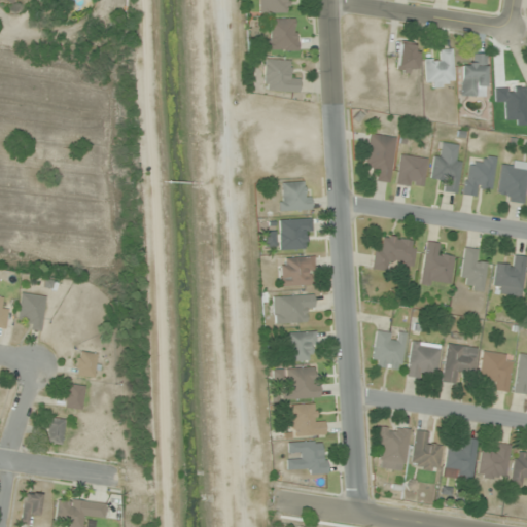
[(257,0),(258,12),(286,12),(286,1),(295,1),(294,0),(257,0)]
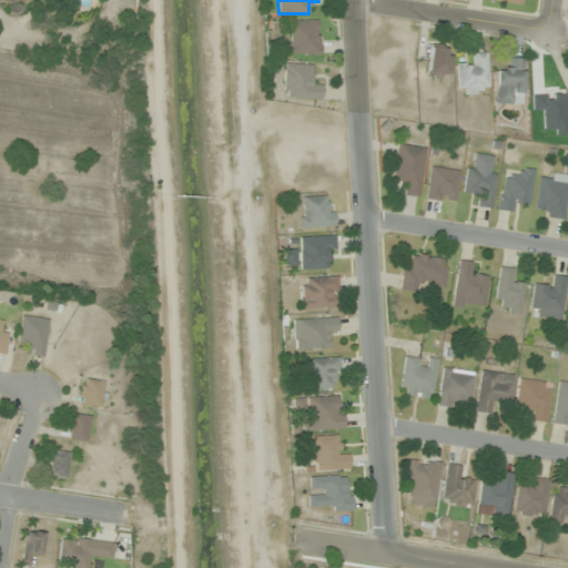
[(286,54),(320,54),(320,20),(286,20),(286,54)]
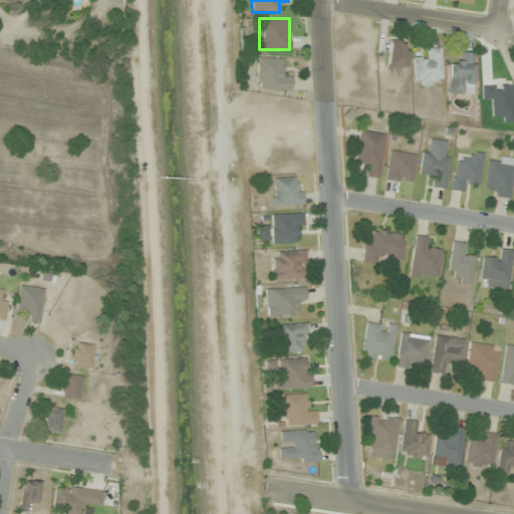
[(406,42),(388,42),(388,70),(406,70),(406,42)]
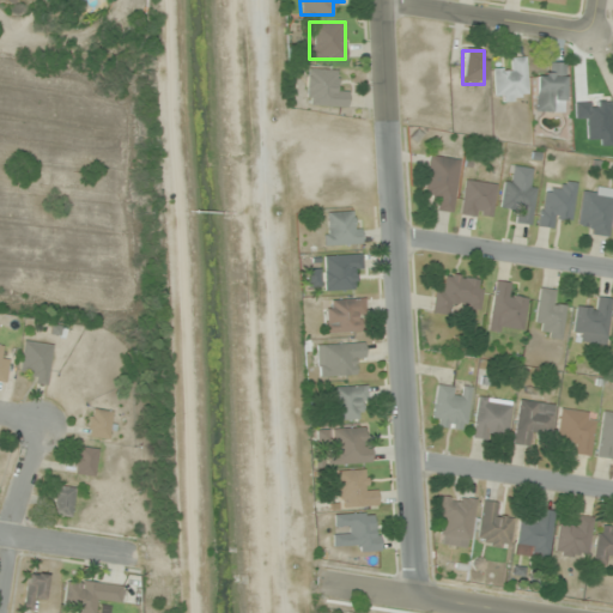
[(493,70),(493,101),(527,101),(527,58),(505,58),(505,70),(493,70)]
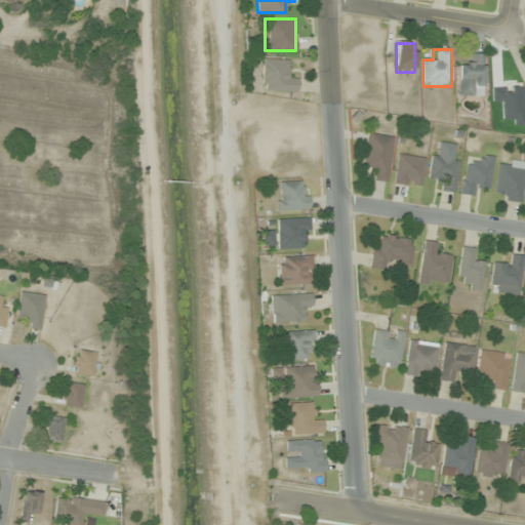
[(457,94),(483,94),(483,53),(468,53),(468,64),(457,64),(457,94)]
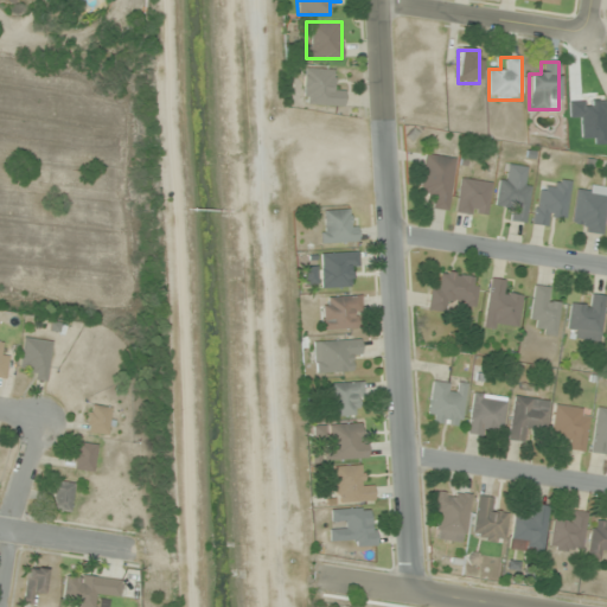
[(343,106),(344,94),(333,94),(333,69),(304,69),(304,104),(343,106)]
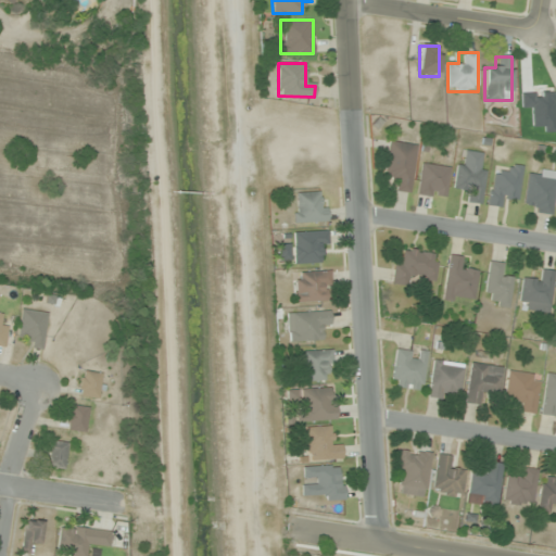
[(393,190),(412,192),(416,143),(389,141),(384,178),(394,178),(393,190)]
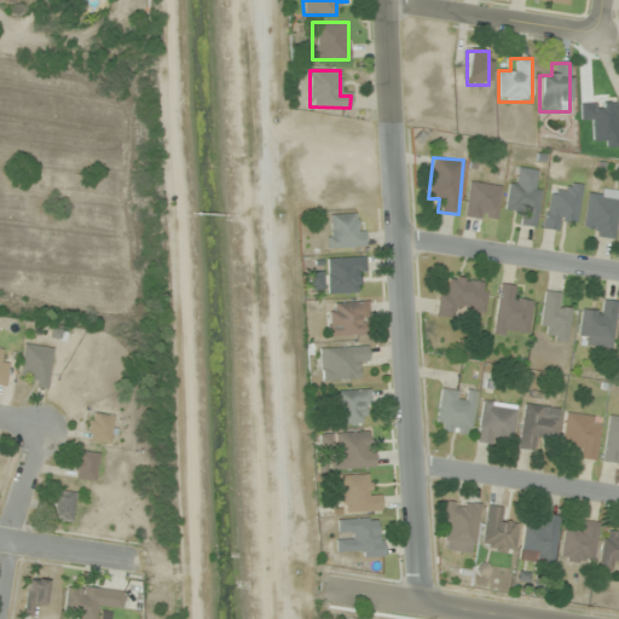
[(542,171),(512,168),(508,210),(522,212),(521,225),(537,226),(542,171)]
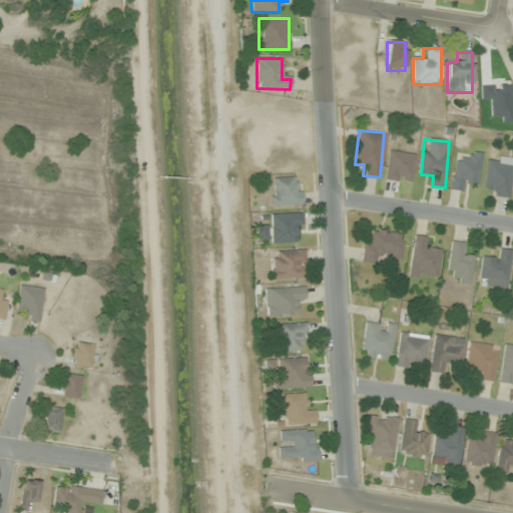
[(413,181),(414,153),(388,152),(386,180),(413,181)]
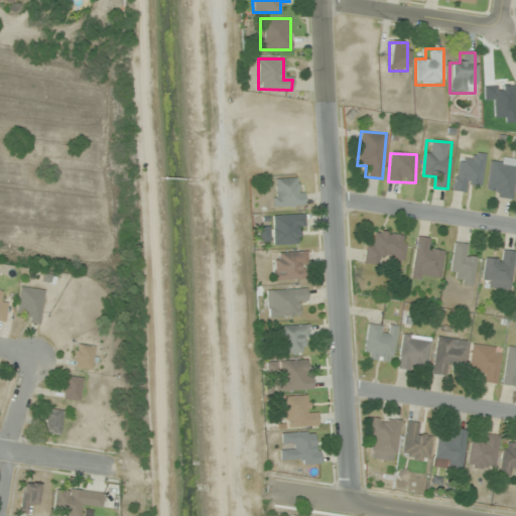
[(468,192),(470,183),(481,184),(486,155),(469,153),(467,161),(458,160),(454,189),(468,192)]
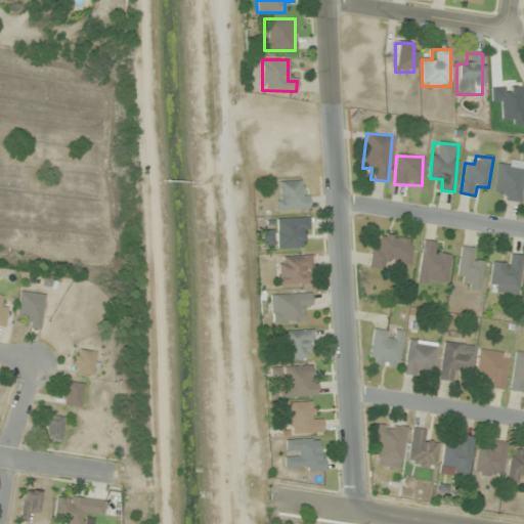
[(523,167),(523,161),(497,160),(494,199),(521,201),(523,167)]
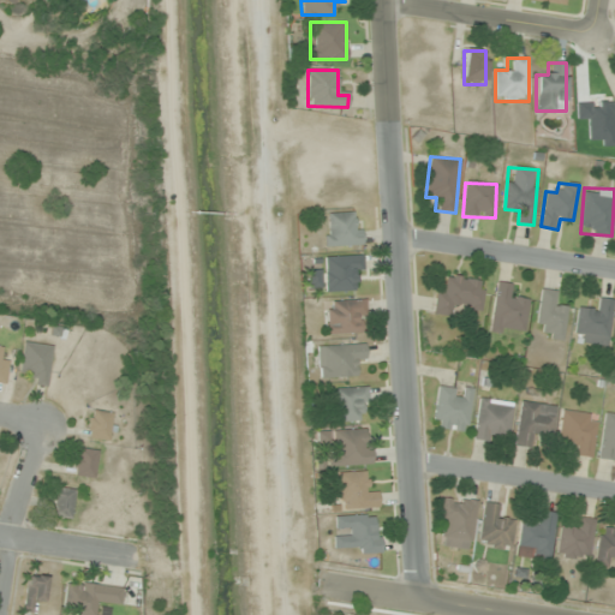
[(324,213),(324,245),(360,245),(360,213),(324,213)]
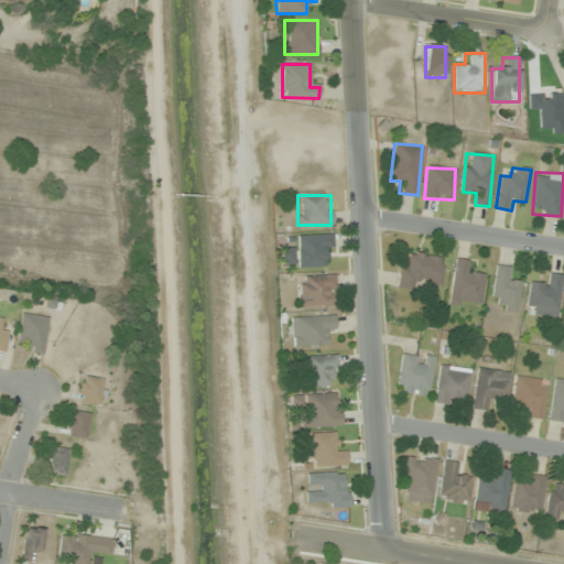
[(332,256),(331,235),(296,235),(296,247),(283,247),(283,268),(323,268),(323,256),(332,256)]
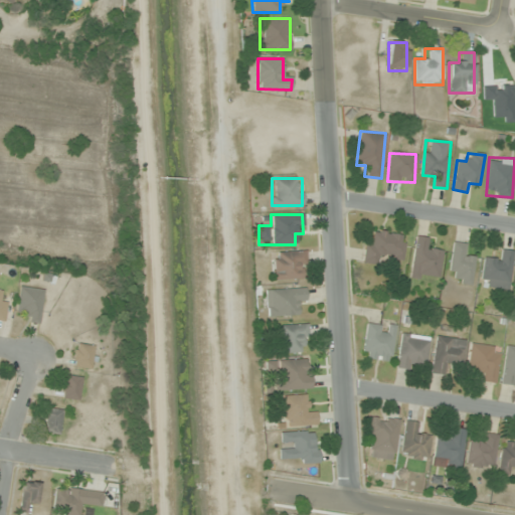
[(362,262),(380,265),(382,255),(402,259),(406,235),(375,230),(374,240),(366,239),(362,262)]
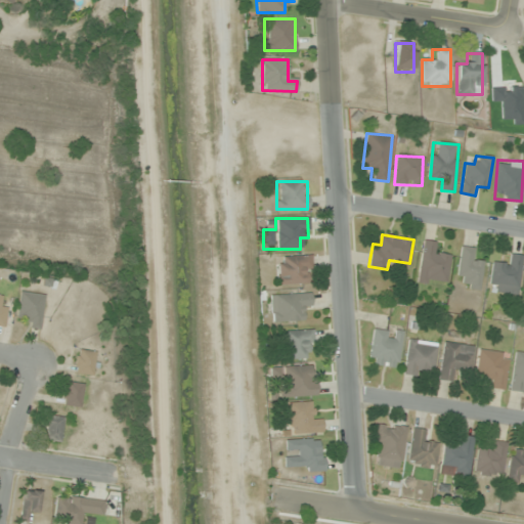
[(450,254),(433,252),(434,242),(424,239),(418,281),(446,286),(450,254)]
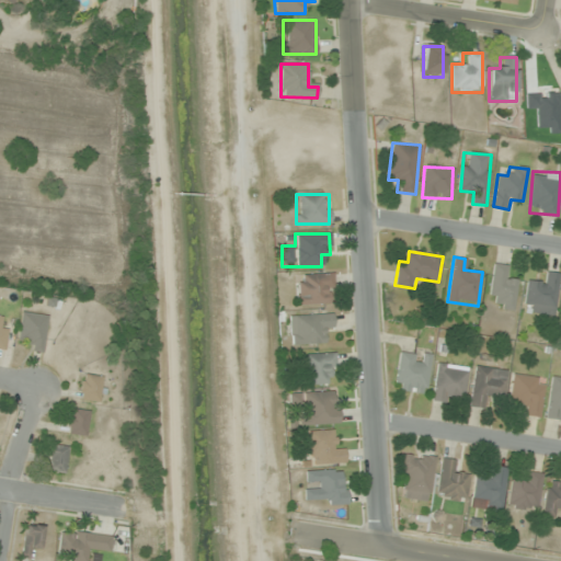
[(495,307),(511,310),(518,278),(504,275),(506,266),(495,263),(488,296),(497,298),(495,307)]
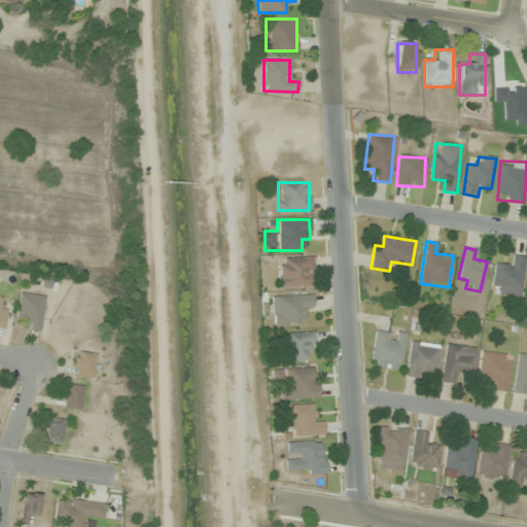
[(515,266),(496,262),(492,292),(520,296),(526,257),(516,256),(515,266)]
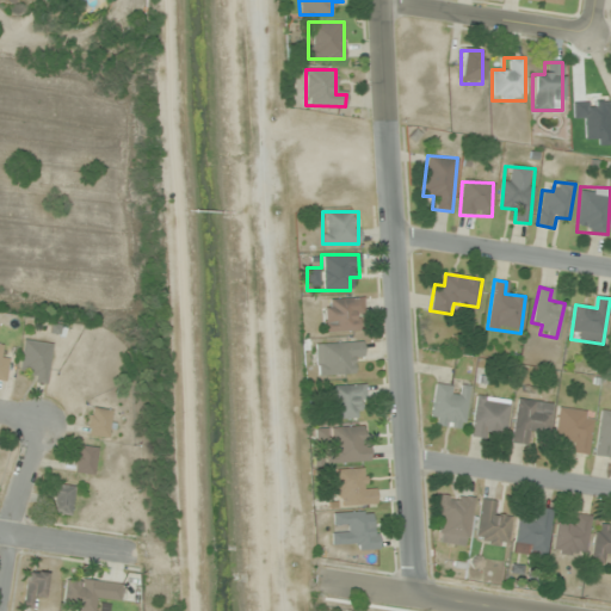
[(325,298),(325,332),(363,332),(363,298),(325,298)]
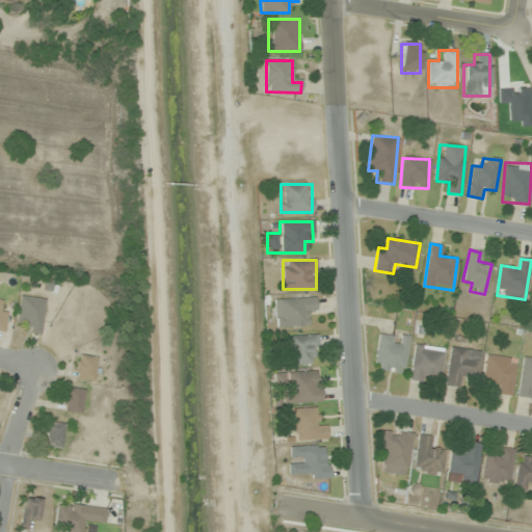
[(41,334),(47,300),(22,295),(17,320),(28,322),(26,330),(41,334)]
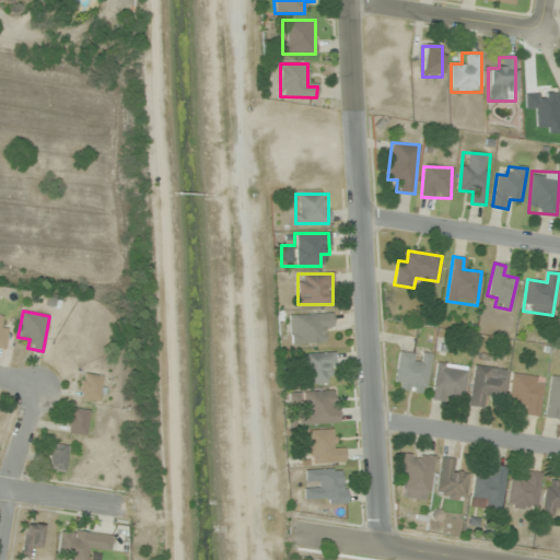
[(290,343),(322,343),(322,331),(333,331),(333,314),(290,314),(290,343)]
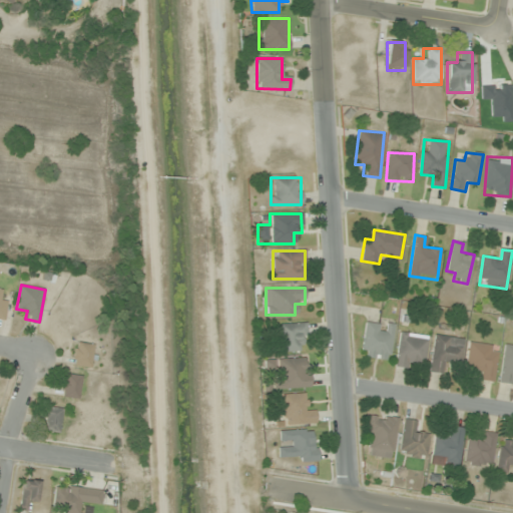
[(0,319),(4,320),(8,299),(5,299),(6,291),(0,290),(0,319)]
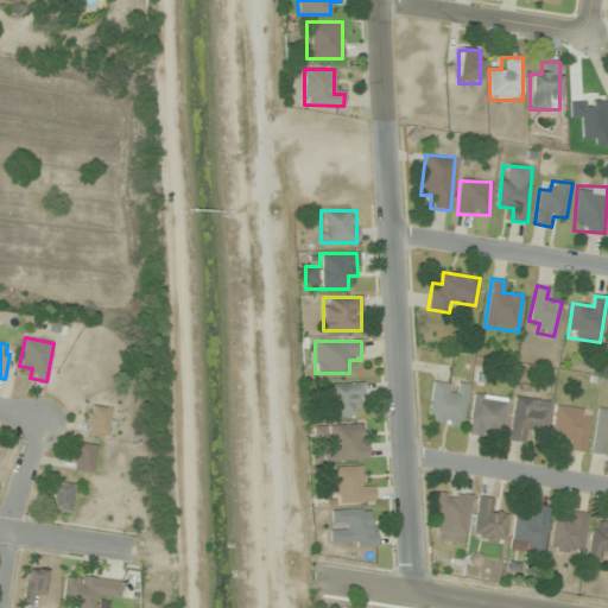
[(466,385),(432,381),(429,423),(462,425),(466,385)]
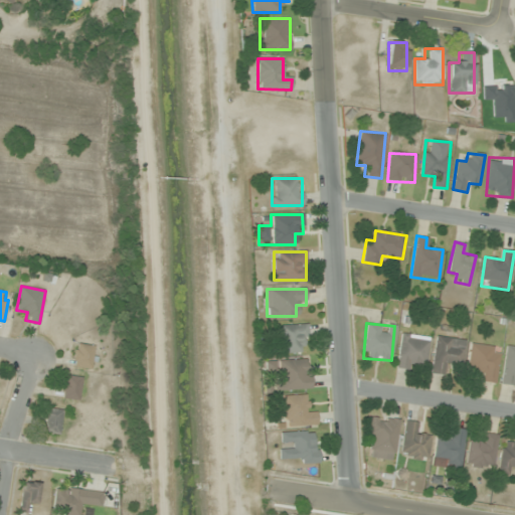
[(280,353),(299,353),(299,343),(308,343),(308,325),(280,325),(280,353)]
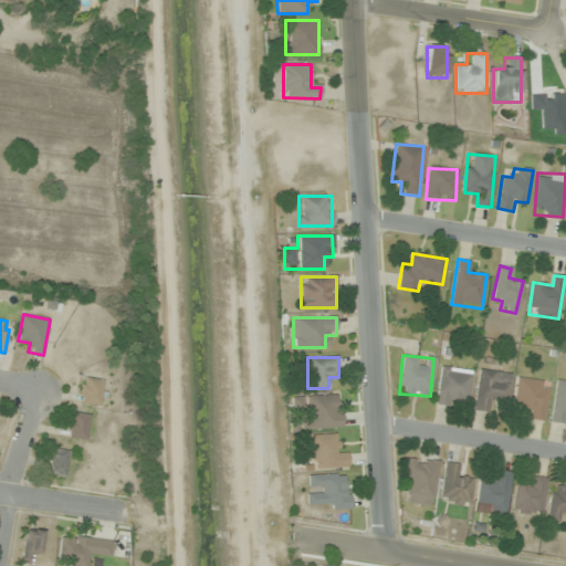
[(470,406),(470,368),(438,368),(438,406),(470,406)]
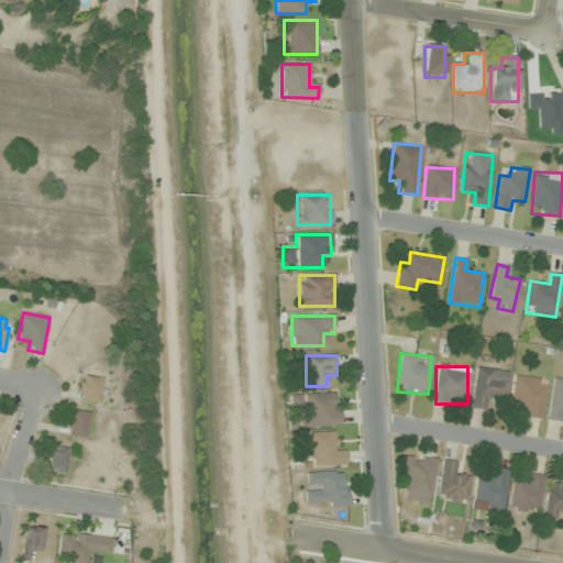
[(471,408),(490,410),(492,399),(504,401),(508,372),(476,367),(471,408)]
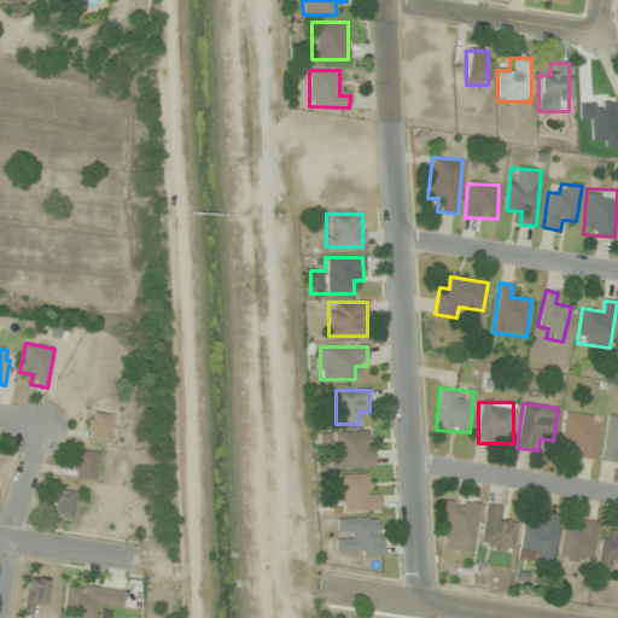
[(110,443),(114,415),(91,413),(88,441),(110,443)]
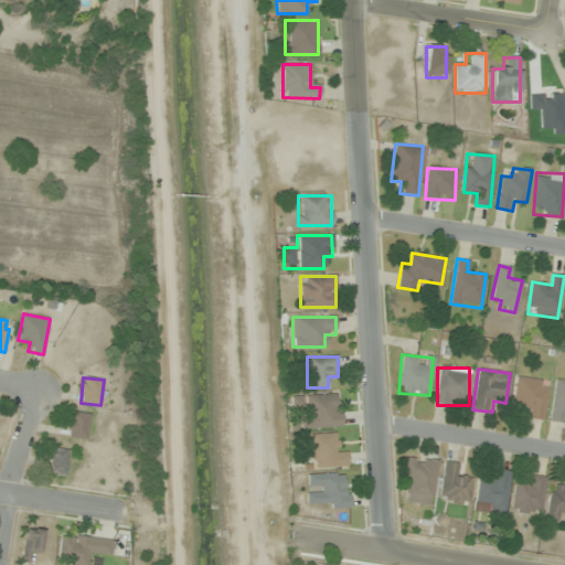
[(543,419),(548,382),(516,377),(513,404),(524,406),(522,417),(543,419)]
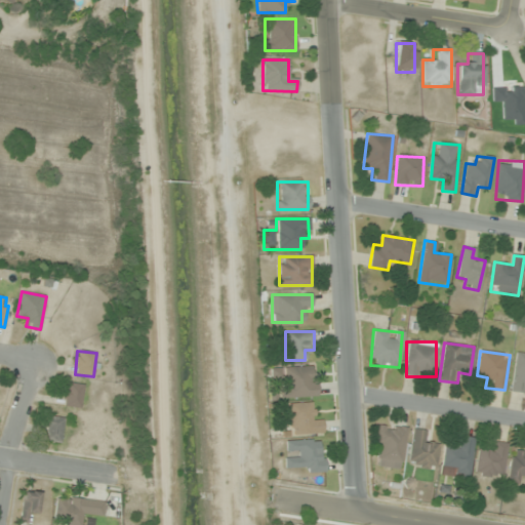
[(524,354),(516,353),(511,392),(524,393),(524,354)]
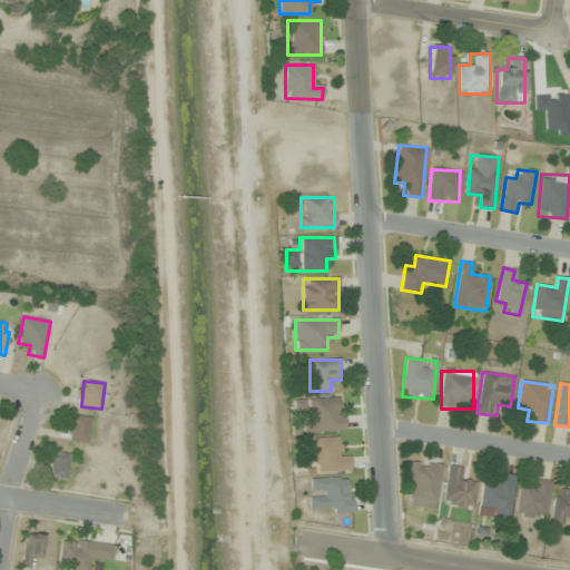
[(308,431),(343,431),(343,399),(308,399),(308,431)]
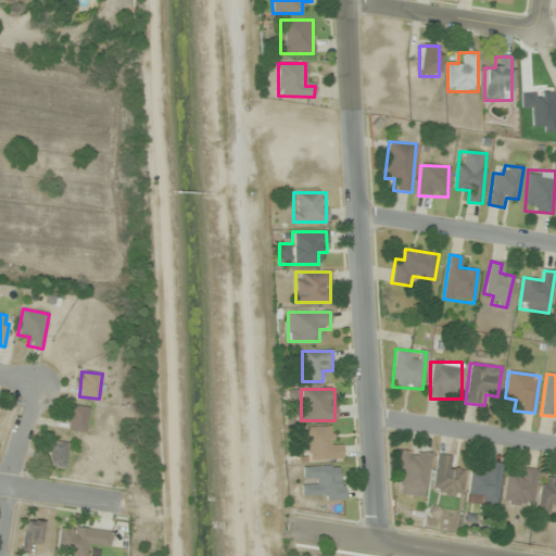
[(86,431),(89,407),(70,405),(66,429),(86,431)]
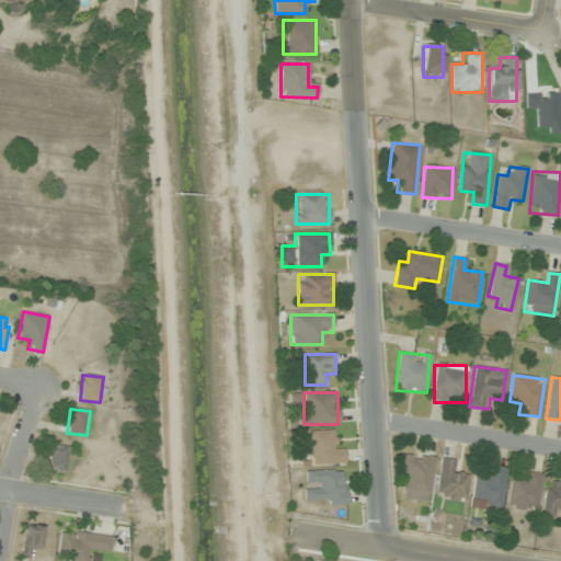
[(344,464),(343,442),(335,442),(334,431),(302,432),(302,454),(312,453),(313,465),(344,464)]
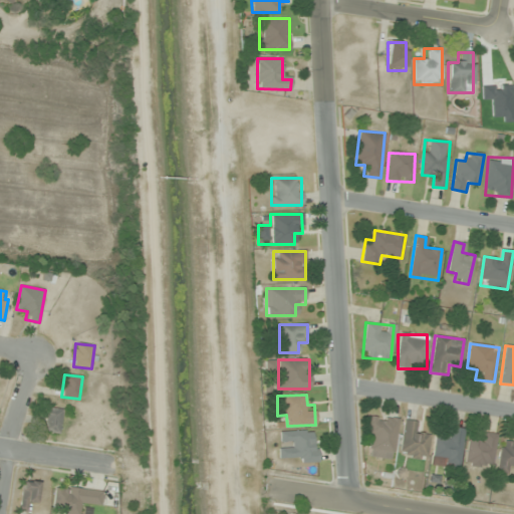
[(45,432),(60,434),(62,409),(47,408),(45,432)]
